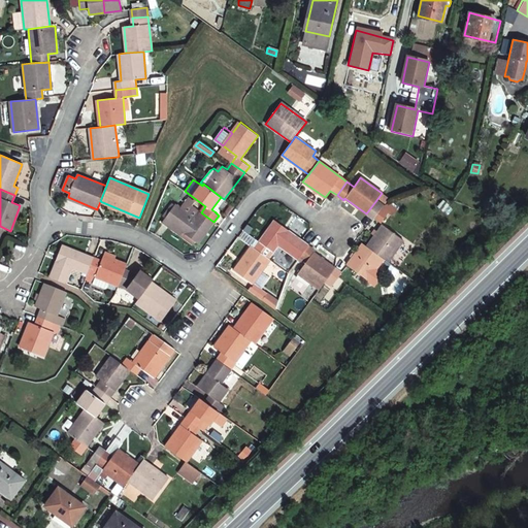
[(215,211),(224,199),(221,197),(211,209),(215,211)]
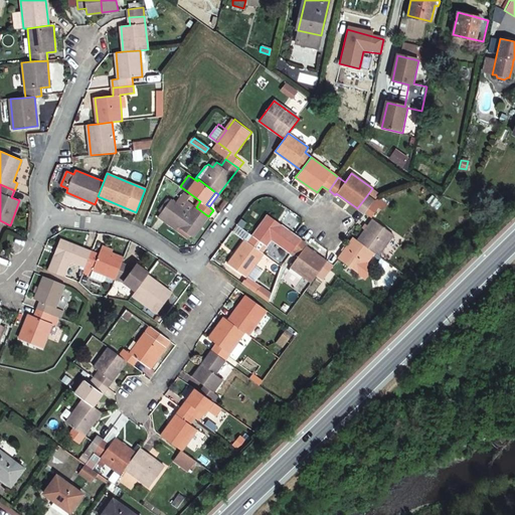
[(193,237),(208,216),(196,207),(187,200),(189,199),(183,194),(176,203),(172,199),(161,214),(187,233),(193,237)]
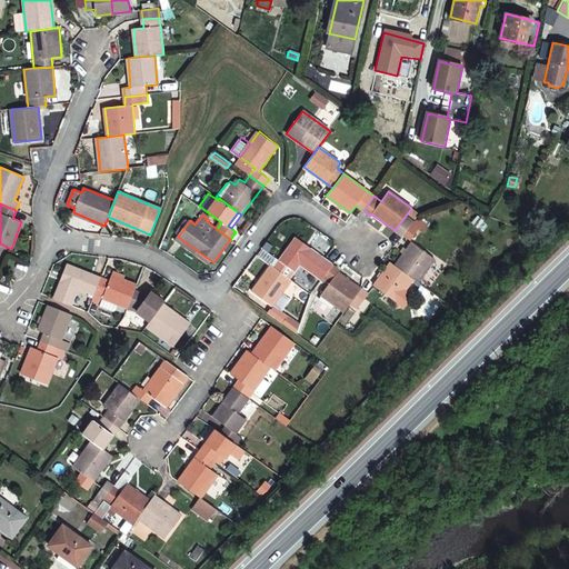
[(419,226),(413,221),(406,216),(395,230),(401,236),(402,235),(409,239),(419,226)]
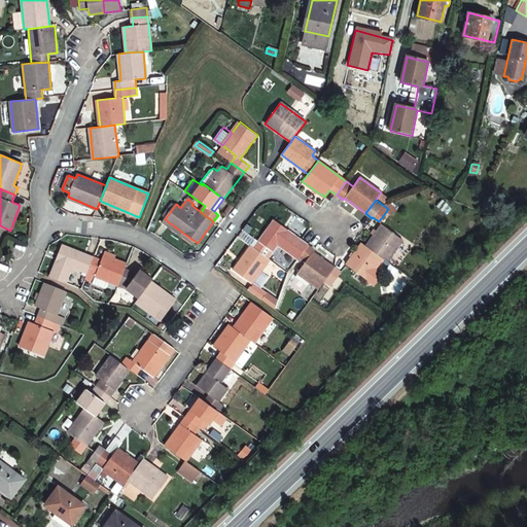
[(393,207),(388,203),(383,205),(388,209),(390,211),(393,207)]
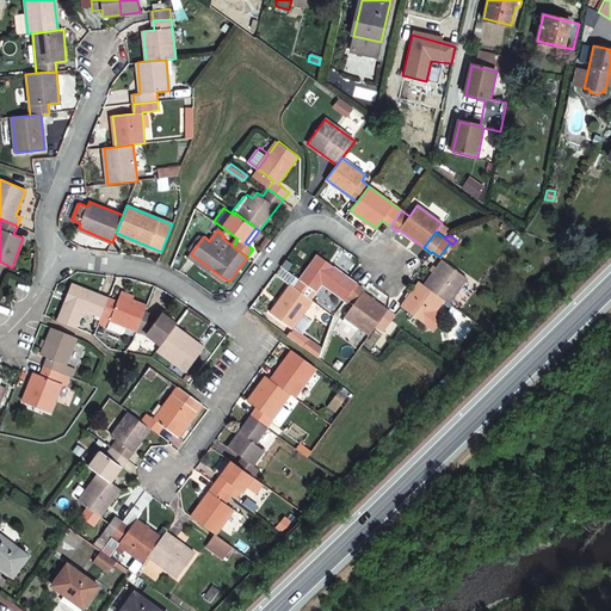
[(217,282),(222,277),(191,254),(187,260),(217,282)]
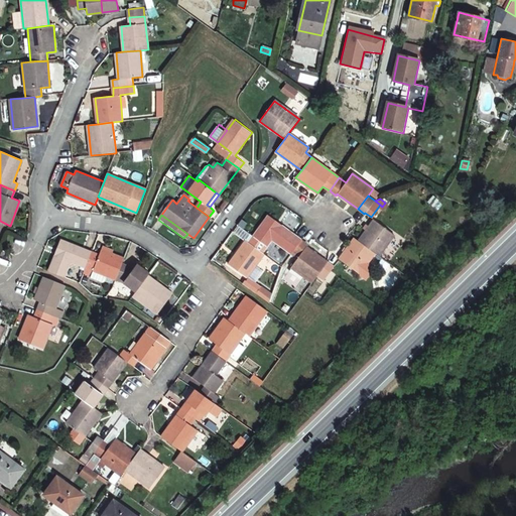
[(272,239),(291,253),(300,241),(268,217),(254,237),(266,246),(272,239)]
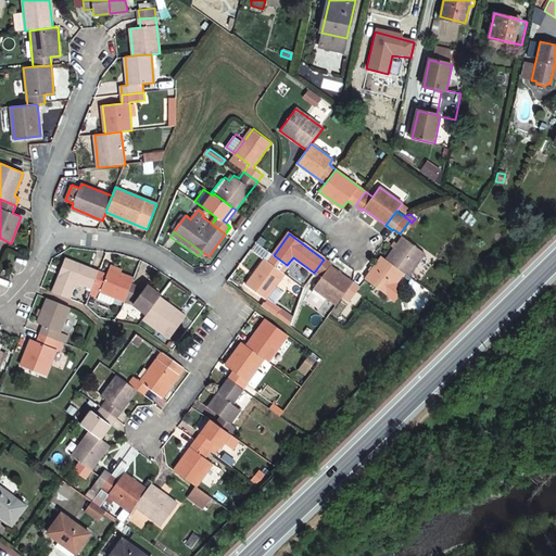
[(404,273),(408,275),(425,252),(404,237),(388,260),(404,273)]
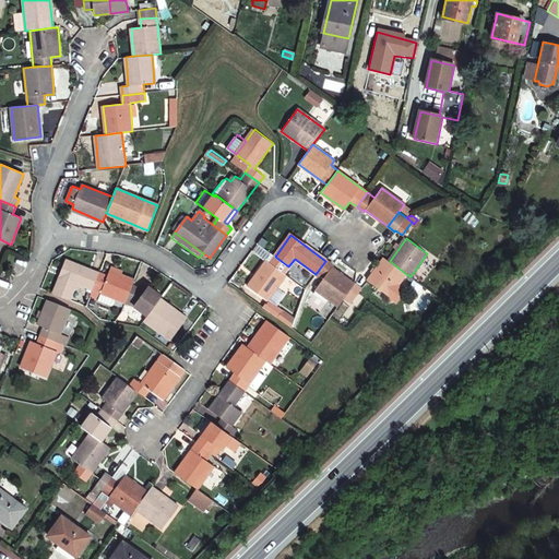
[(288,266),(275,257),(270,264),(266,261),(248,286),(266,299),(285,275),(283,274),(288,266)]
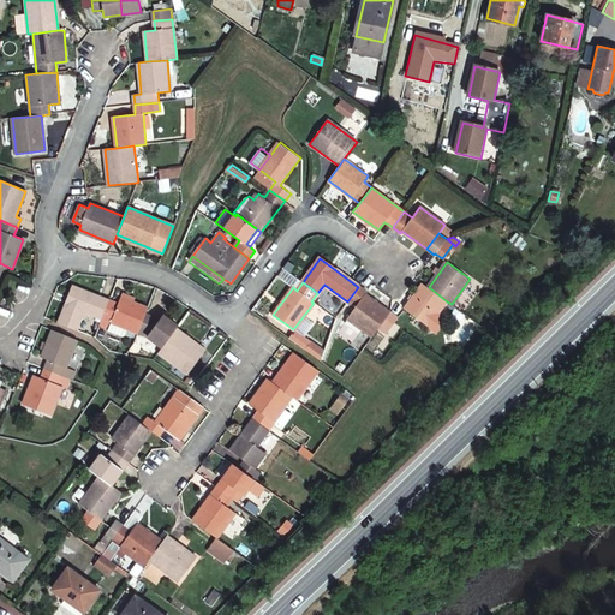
[(447,302),(429,287),(423,284),(405,309),(429,327),(447,302)]
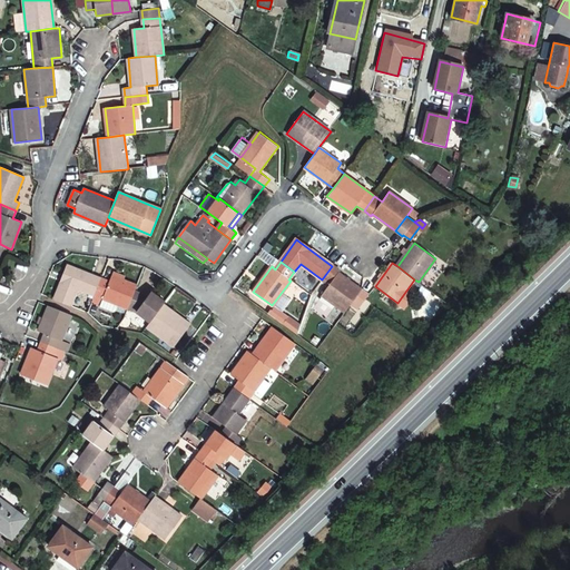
[(68,266),(53,300),(71,305),(78,288),(95,295),(101,278),(68,266)]
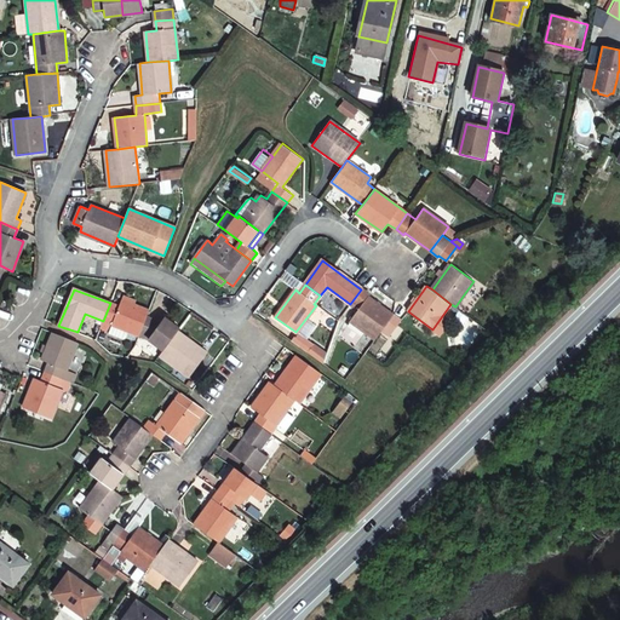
[(350,321),(374,339),(380,331),(392,315),(368,297),(369,294),(361,290),(350,304),(359,310),(350,321)]
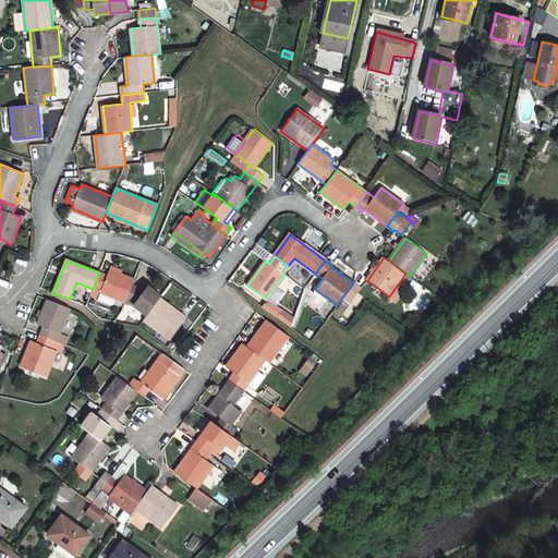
[(125,301),(132,286),(134,279),(121,275),(110,270),(107,276),(99,273),(93,289),(89,296),(98,300),(101,292),(117,298),(125,301)]
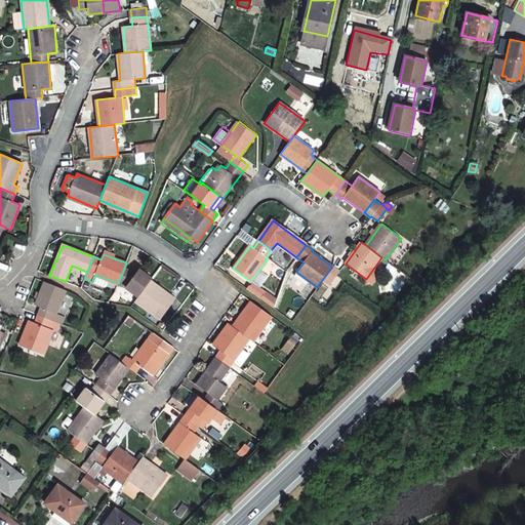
[(332,267),(322,280),(329,285),(339,272),(332,267)]
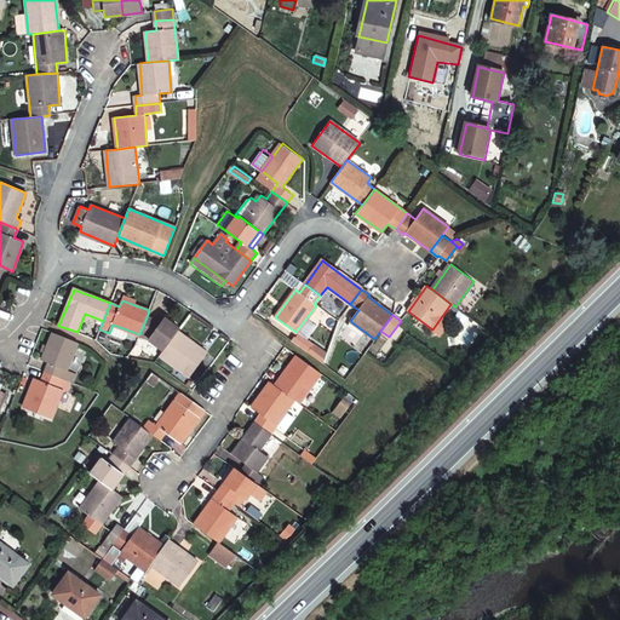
[(177,331),(178,328),(164,317),(160,322),(147,317),(139,334),(148,338),(162,349),(177,331)]
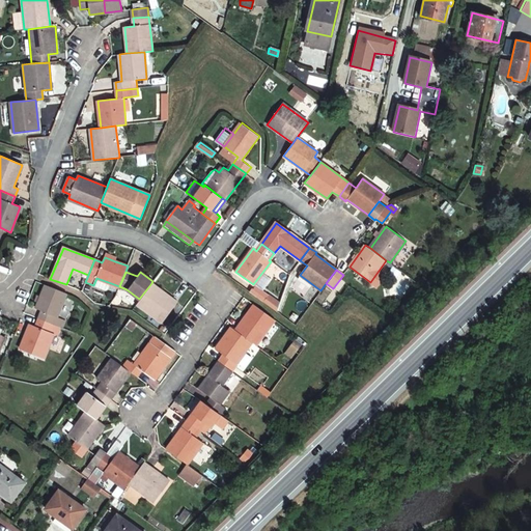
[(111,283),(96,278),(93,285),(92,286),(106,291),(108,290),(111,283)]
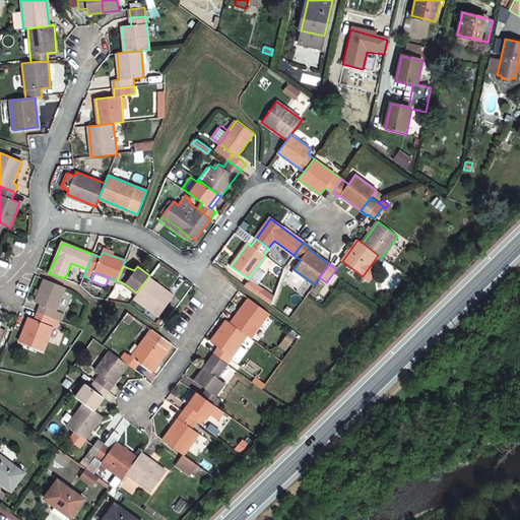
[(136,293),(133,298),(157,316),(173,297),(148,277),(136,293)]
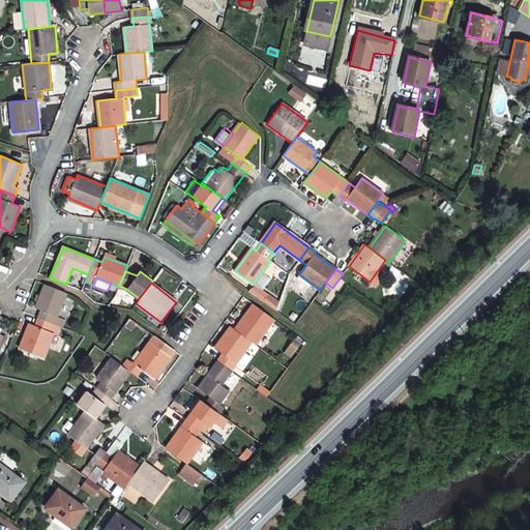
[(66,293),(46,285),(40,297),(37,303),(35,308),(39,311),(36,318),(58,326),(61,319),(56,316),(66,293)]
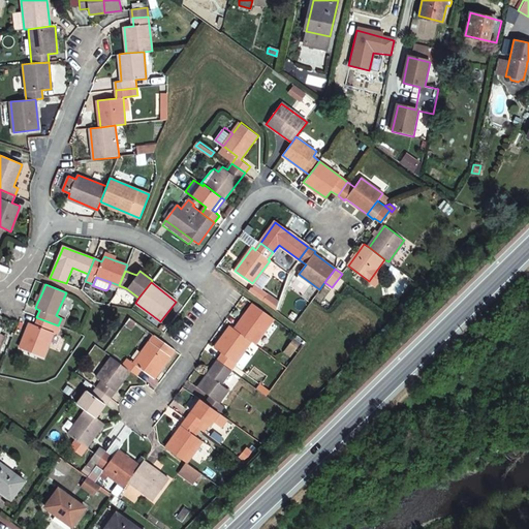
[(235,329),(251,341),(256,344),(274,319),(253,304),(235,329)]
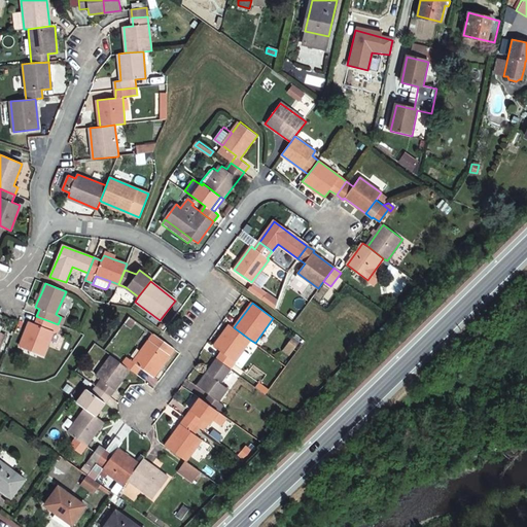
[(58,324),(36,316),(33,323),(29,321),(20,347),(42,356),(53,331),(55,332),(58,324)]
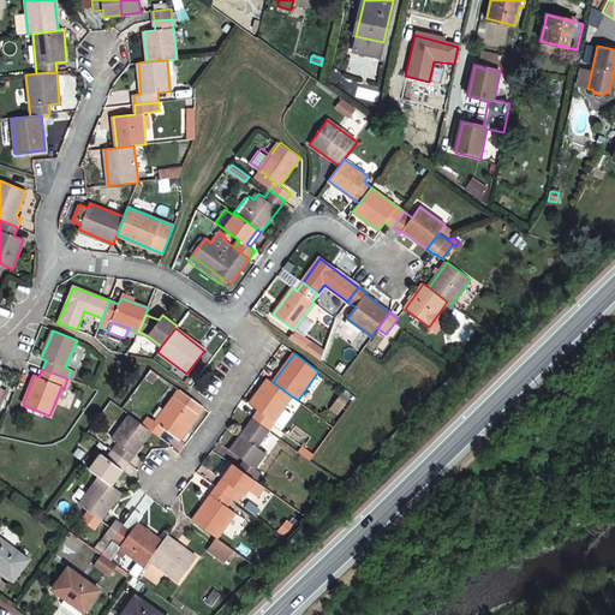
[(254,419),(268,429),(292,396),(273,382),(268,378),(250,405),(258,411),(254,419)]
